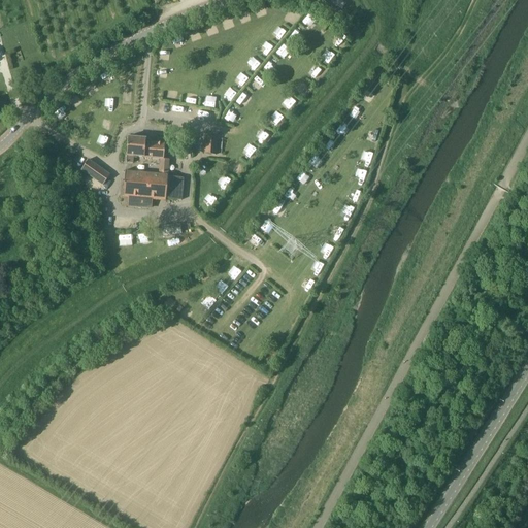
[(340,0),(339,0),(336,5),(342,9),(345,4),(340,0)]
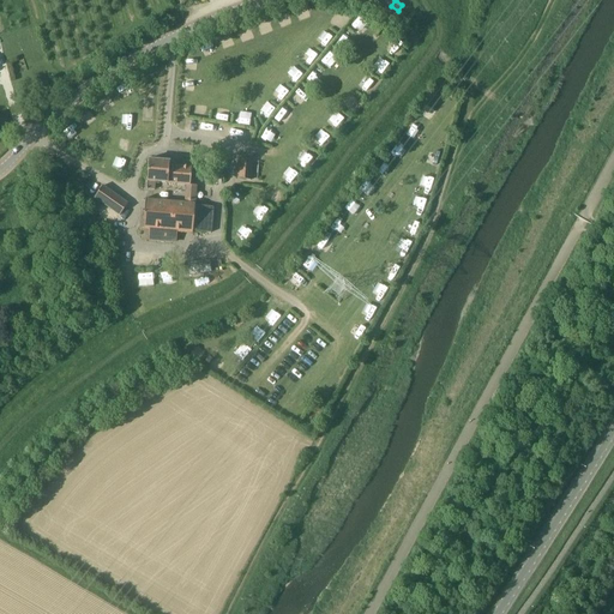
[(286,74),(294,82),(302,72),(294,65),(286,74)]
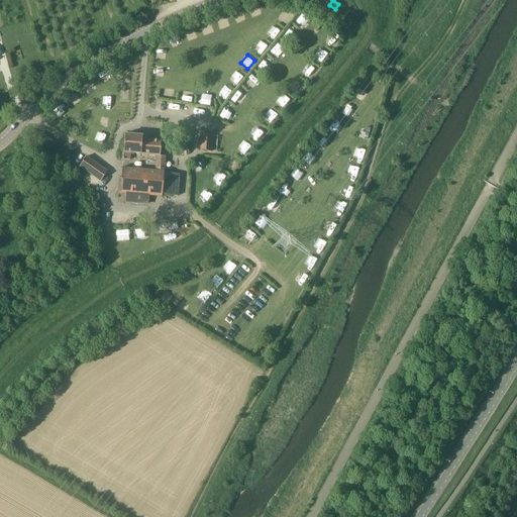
[(211,151),(213,134),(201,133),(199,150),(211,151)]
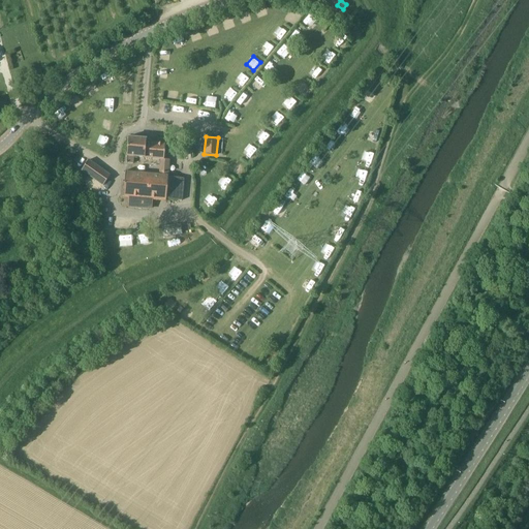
[(164,160),(164,144),(146,143),(146,139),(128,138),(127,156),(126,163),(133,163),(134,158),(159,159),(158,175),(125,173),(124,198),(128,198),(127,209),(151,210),(151,201),(165,201),(165,199),(183,200),(184,179),(168,178),(169,160),(164,160)]
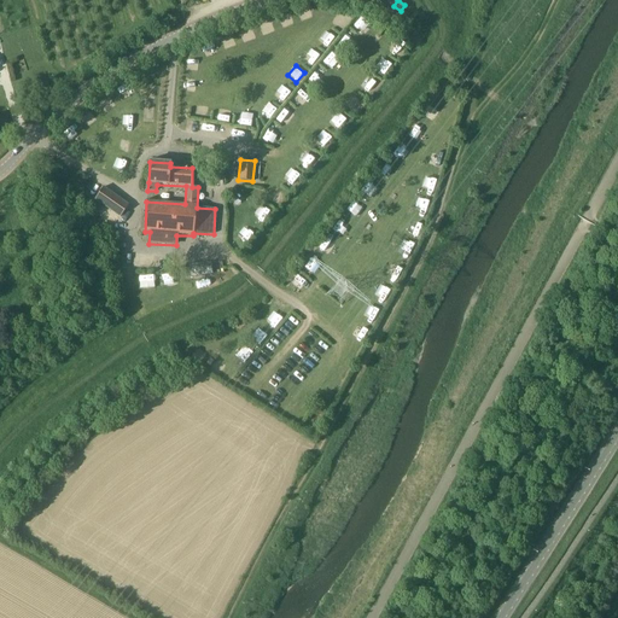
[(121,217),(129,205),(103,187),(94,199),(121,217)]
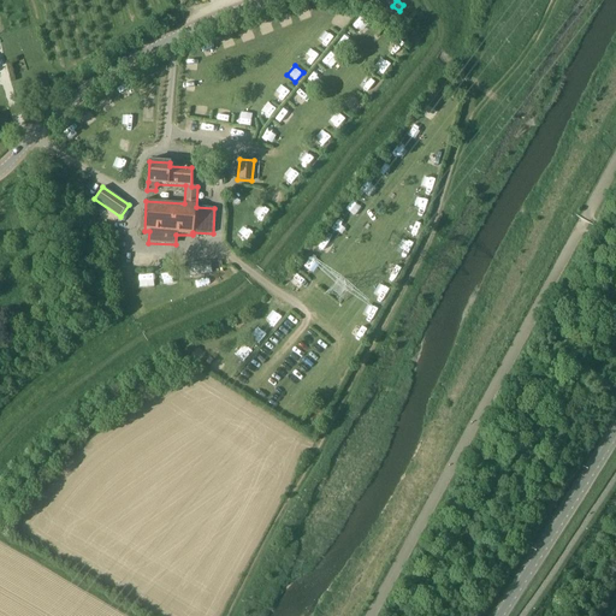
[(211,260),(184,264),(187,277),(213,273),(211,260)]
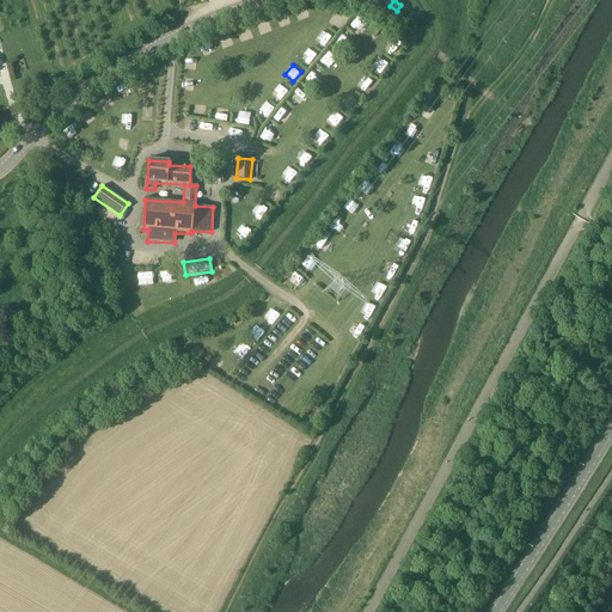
All buildings are outlined.
